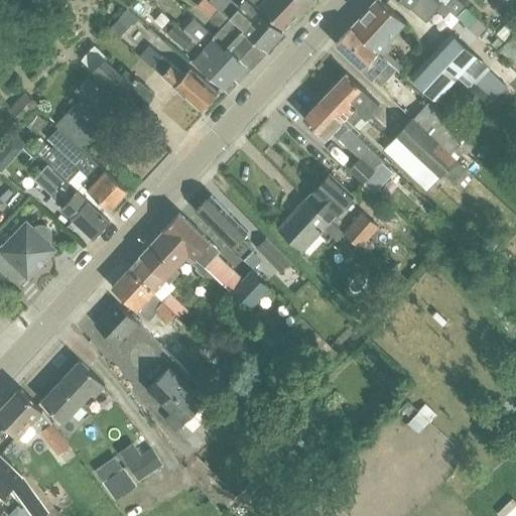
[(205,0),(203,0),(197,7),(220,27),(221,28),(213,37),(212,38),(224,48),(226,46),(250,68),(265,51),(241,31),(242,30),(230,19),(228,20),(208,2),(205,0)]
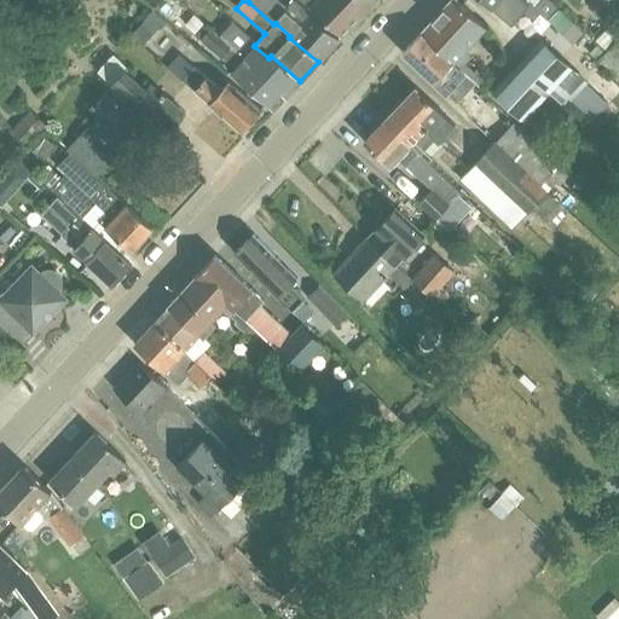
[(289,38),(318,62),(339,40),(305,10),(293,0),(287,9),(277,0),(252,0),(249,3),(273,24),(276,23),(290,36),(289,38)]
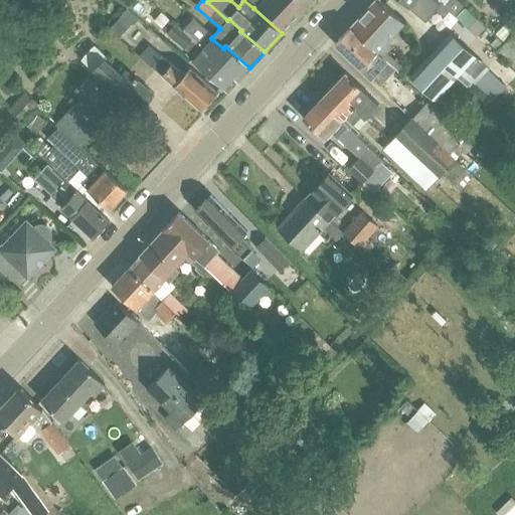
[(249,0),(285,30),(312,0),(249,0)]
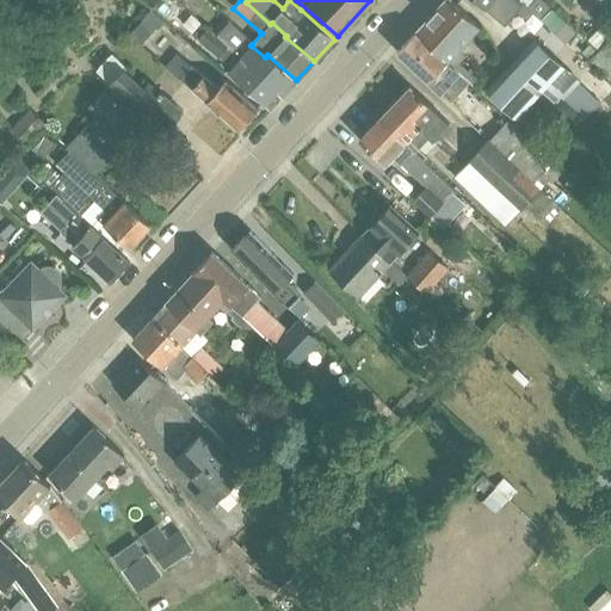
[(449,0),(445,0),(415,32),(458,73),(464,78),(467,75),(477,85),(483,79),(473,67),(470,69),(461,60),(463,56),(463,53),(460,47),(479,28),(449,0)]
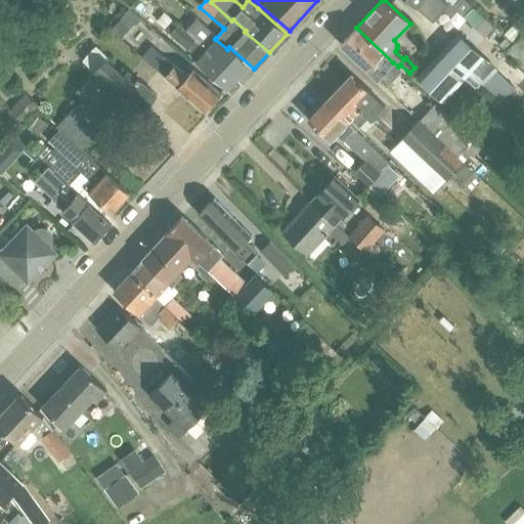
[(407,0),(417,7),(427,16),(432,20),(441,9),(450,16),(455,10),(461,15),(471,4),(465,0),(454,0),(450,5),(444,0),(407,0)]
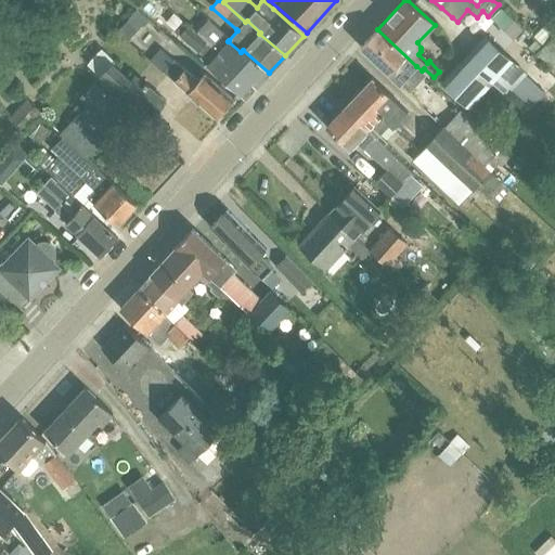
[(502,7),(492,16),(514,39),(524,29),(502,7)]
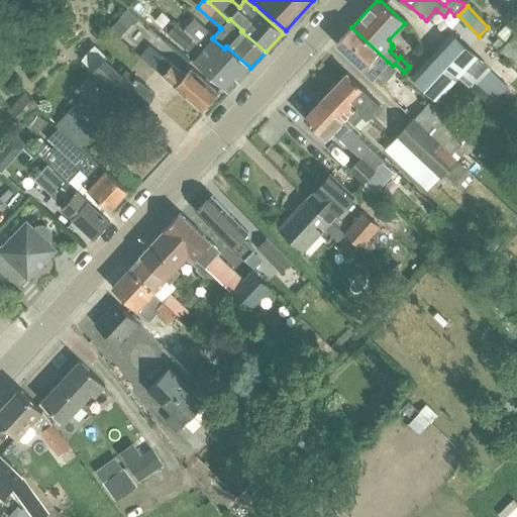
[(136,17),(127,9),(110,28),(119,36),(136,17)]
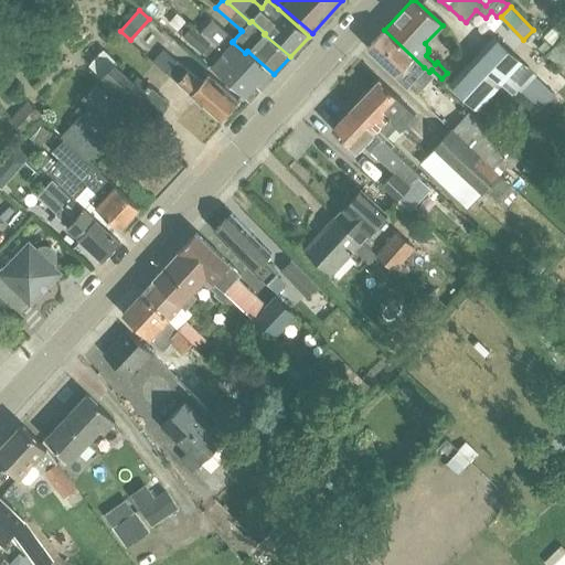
[(564,20),(562,17),(543,35),(552,43),(564,30),(564,20)]
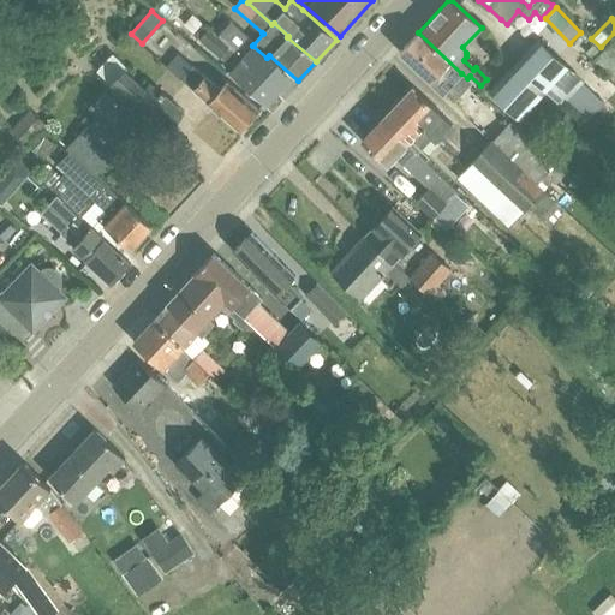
[(298,81),(269,55),(267,58),(252,46),(254,45),(249,40),(250,39),(231,22),(224,29),(218,37),(242,58),(285,96),(298,81)]
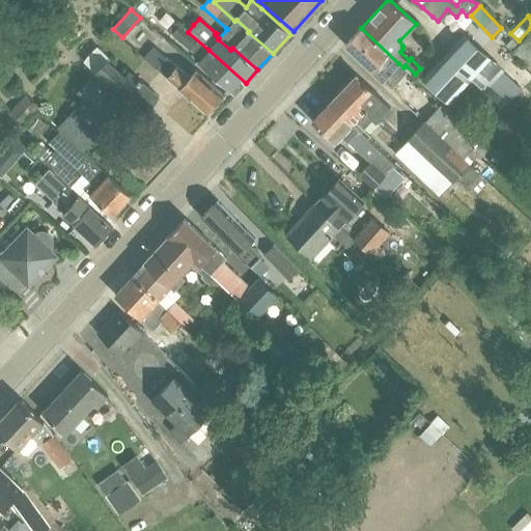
[(175,20),(168,28),(173,33),(171,35),(190,52),(192,50),(201,58),(198,62),(234,94),(246,83),(208,50),(188,32),(175,20)]
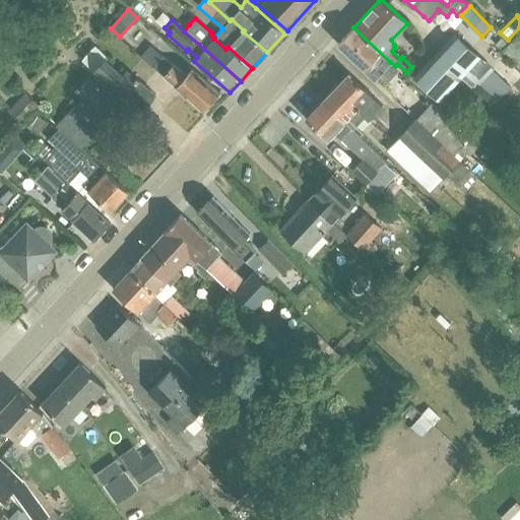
[(129,35),(140,47),(153,34),(142,21),(129,35)]
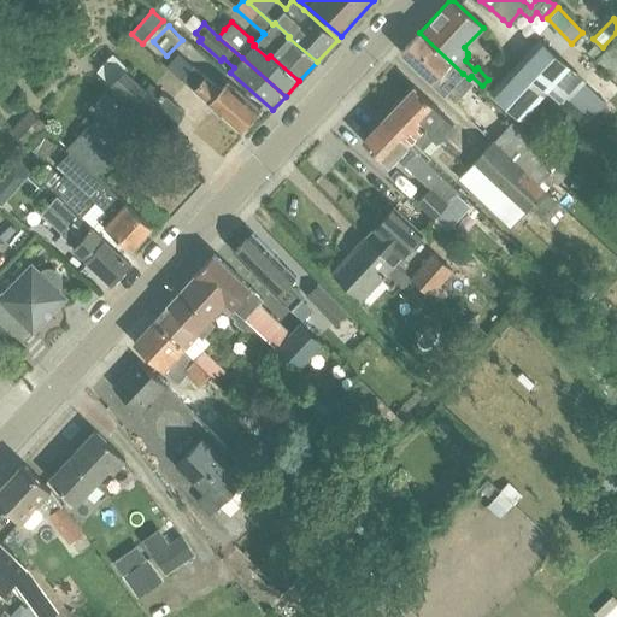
[(463,74),(419,33),(400,54),(444,94),(463,74)]
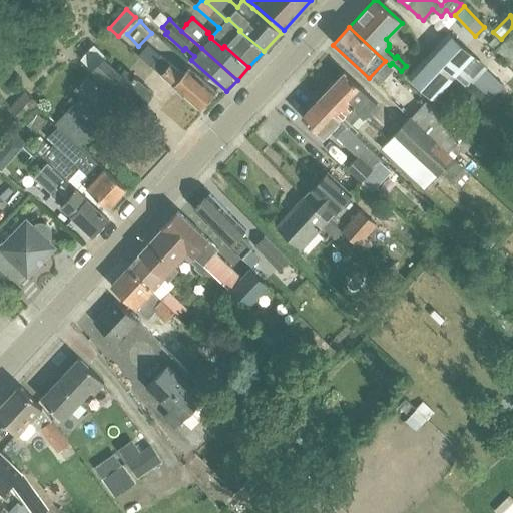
[(512,32),(511,34),(494,51),(512,69),(512,32)]
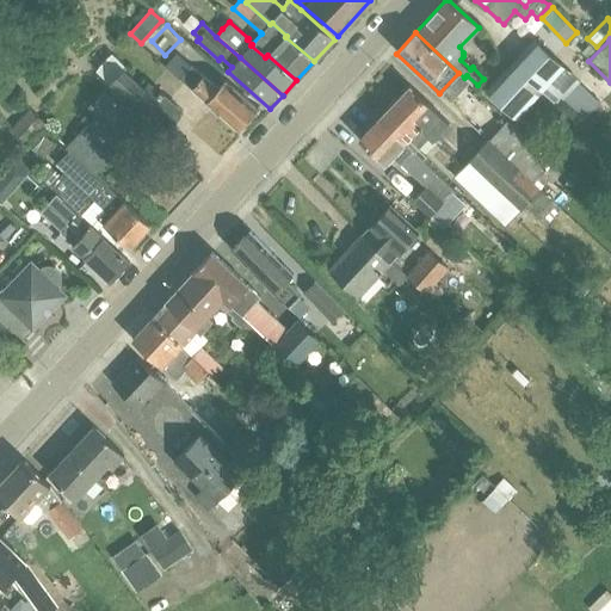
[(516,59),(547,86),(548,84),(562,97),(576,82),(562,69),(562,68),(532,41),(516,59)]
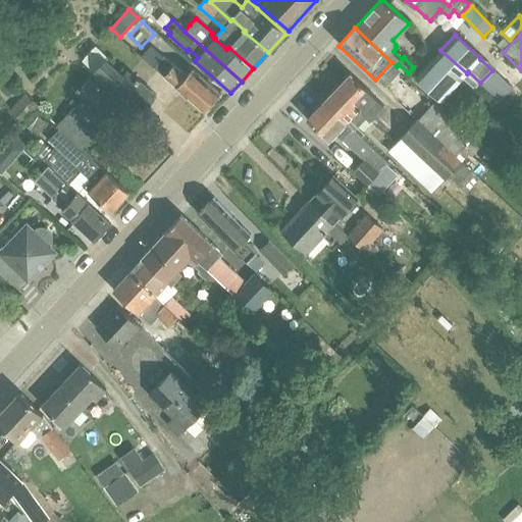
[(161,58),(150,48),(142,57),(154,68),(155,67),(204,109),(218,93),(192,69),(187,75),(163,56),(161,58)]
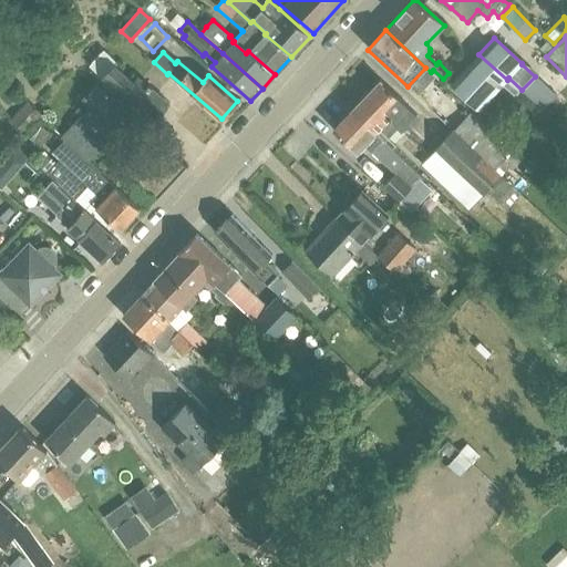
[(93,63),(93,70),(102,78),(100,79),(121,99),(126,92),(158,117),(169,105),(153,92),(155,90),(152,86),(150,89),(136,78),(132,83),(113,65),(116,61),(109,54),(102,54),(93,63)]
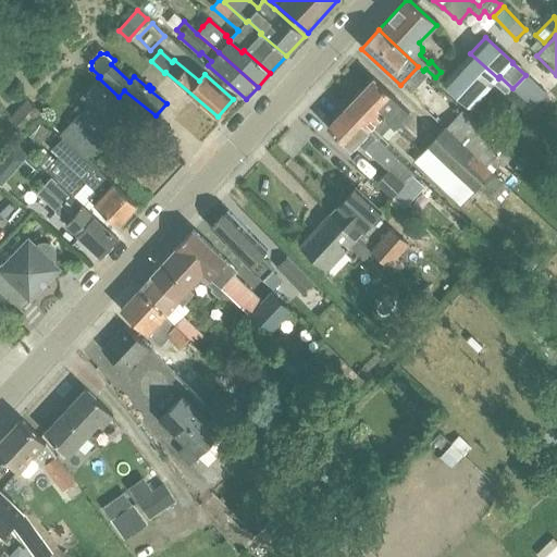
[(498,78),(470,53),(444,81),(472,107),(498,78)]
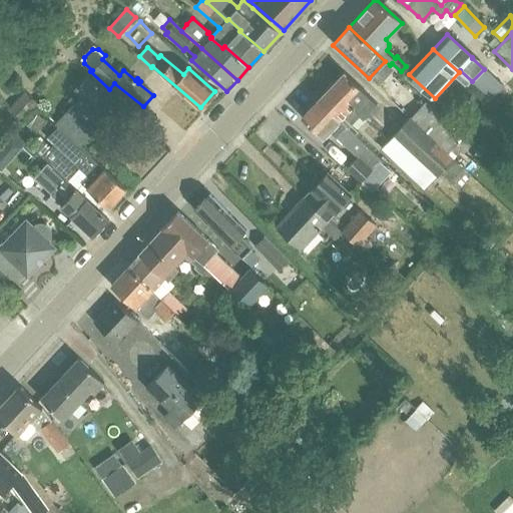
[(472,81),(472,82),(491,100),(503,87),(484,69),(472,81)]
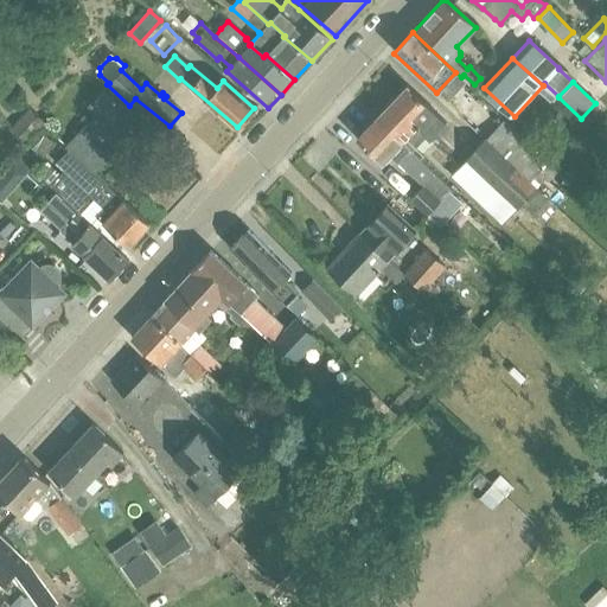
[(407,85),(393,100),(419,123),(416,127),(426,135),(429,139),(445,122),(407,85)]
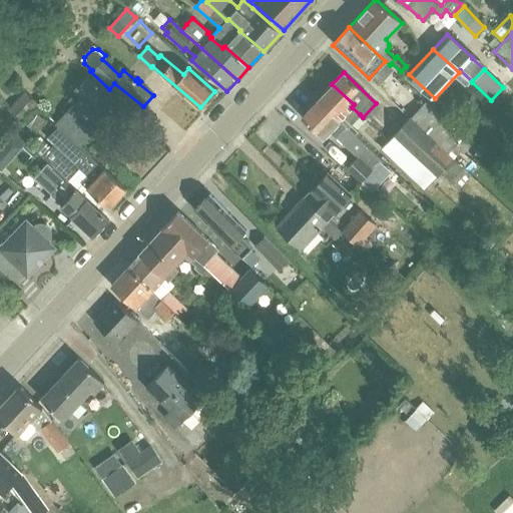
[(69,135),(79,144),(90,132),(88,131),(103,114),(102,112),(113,100),(87,76),(74,90),(81,96),(56,124),(58,125),(69,135)]
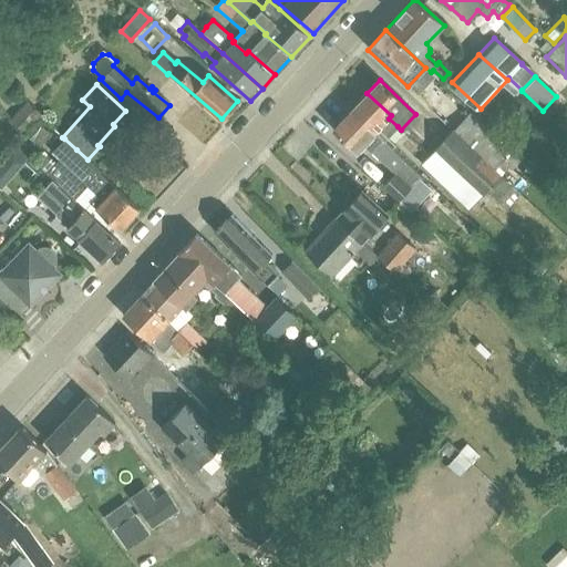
[(367,93),(351,111),(392,148),(394,145),(387,137),(398,126),(389,119),(391,115),(367,93)]
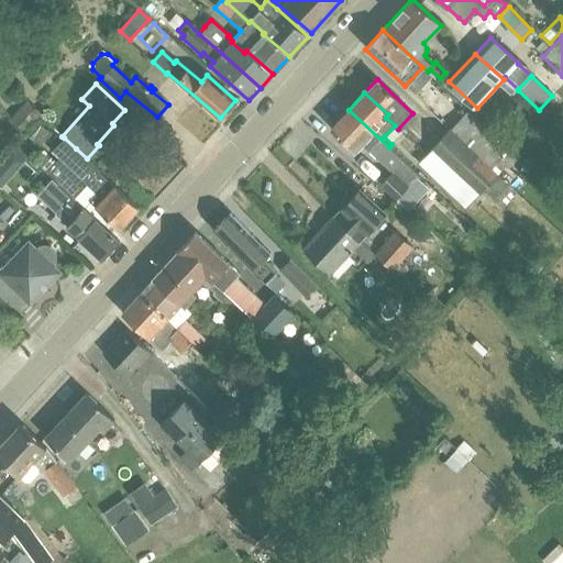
[(29,100),(10,121),(25,134),(43,113),(29,100)]
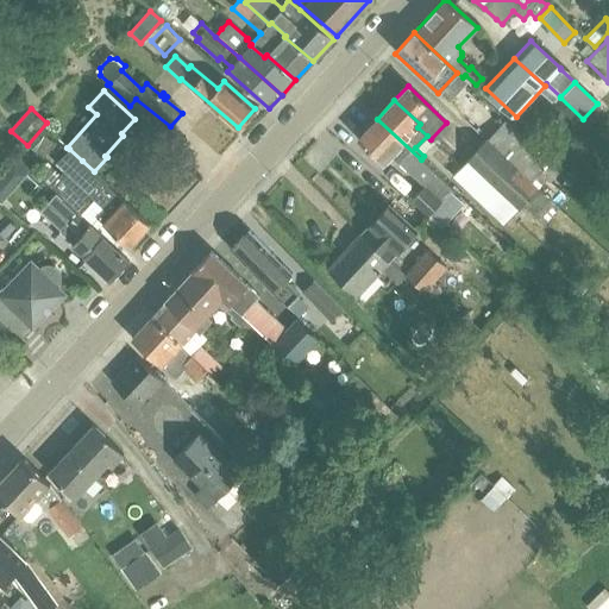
[(453,190),(377,119),(358,139),(384,164),(391,156),(424,187),(412,199),(429,215),(453,190)]
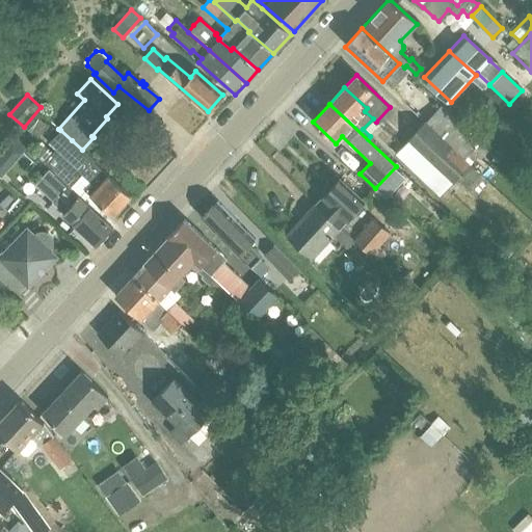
[(442,104),(424,123),(487,182),(495,174),(480,159),(489,149),(442,104)]
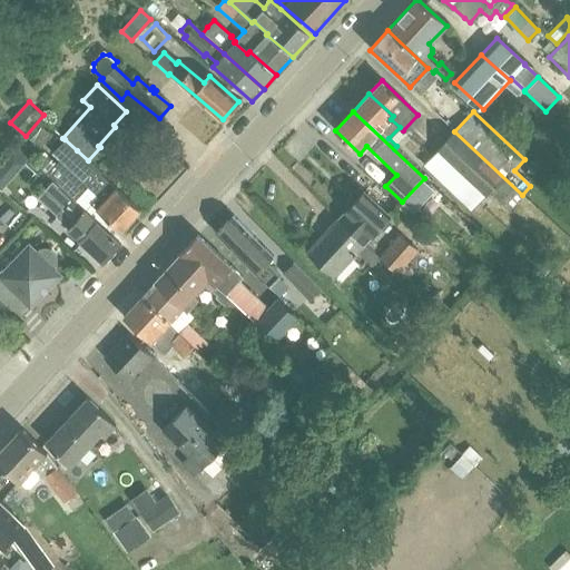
[(522,195),(454,131),(423,166),(471,212),(489,193),(508,209),(522,195)]
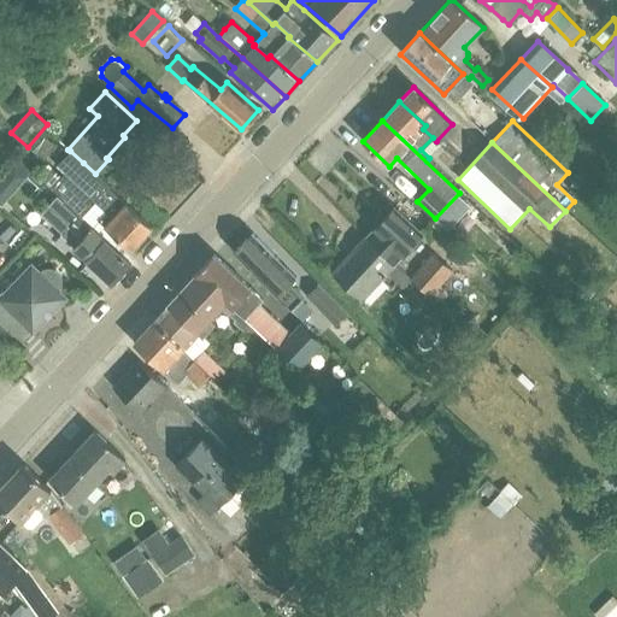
[(70,151),(58,164),(70,176),(71,175),(83,163),(70,151)]
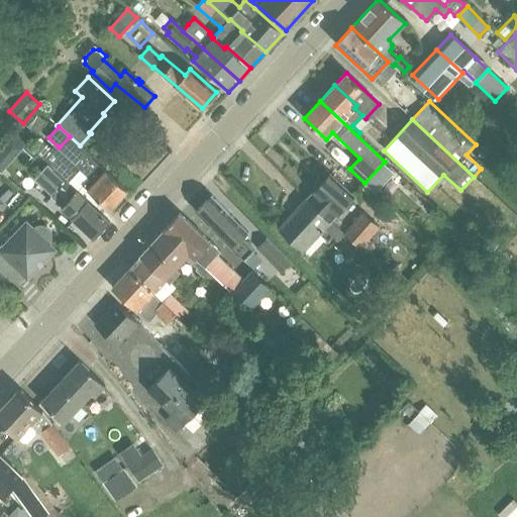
[(80,145),(70,136),(60,146),(82,168),(85,165),(93,173),(96,171),(82,186),(109,210),(126,191),(91,158),(92,157),(80,145)]
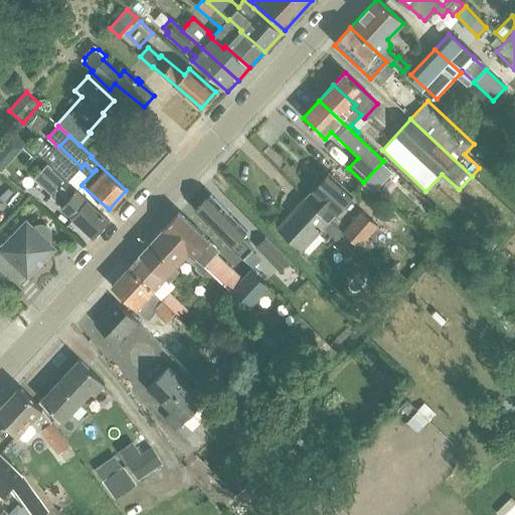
[(13,137),(2,150),(13,160),(24,147),(13,137)]
